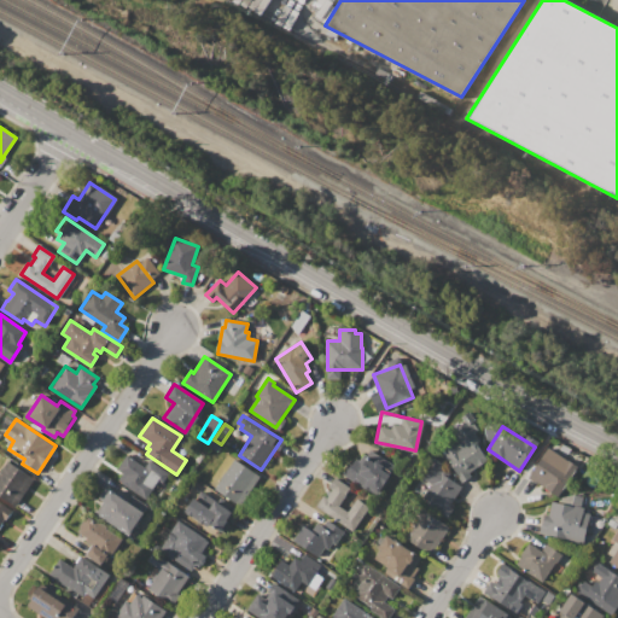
[(487,459),(459,477),(443,453),(471,436),(487,459)]
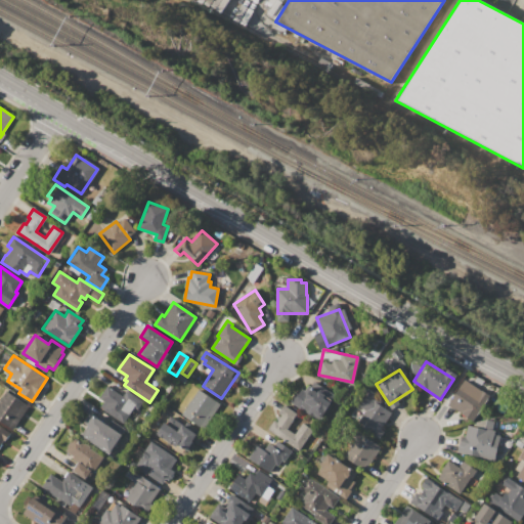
[(465,380),(487,394),(472,420),(448,404),(465,380)]
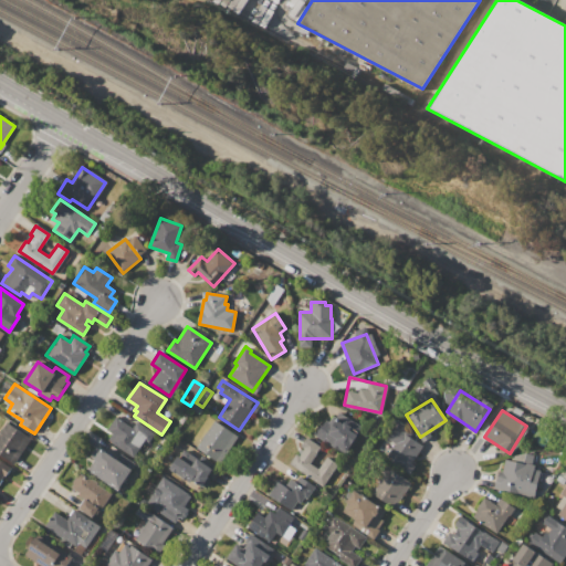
[(338,412),(364,429),(346,456),(313,433),(320,423),(323,426),(326,420),(329,422),(334,416),(335,417),(338,412)]
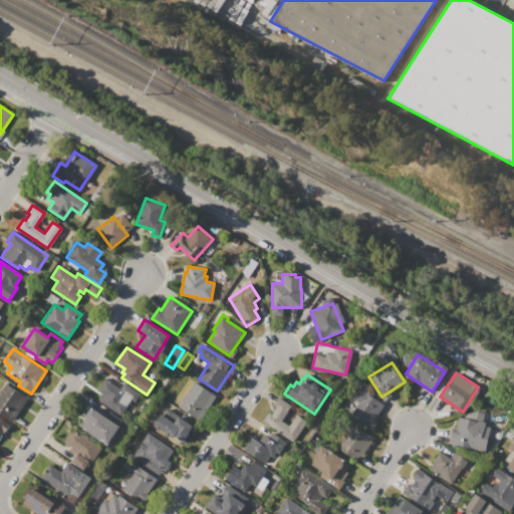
[(140,394),(135,401),(132,400),(121,416),(98,400),(101,395),(96,392),(104,378),(119,389),(123,382),(140,394)]
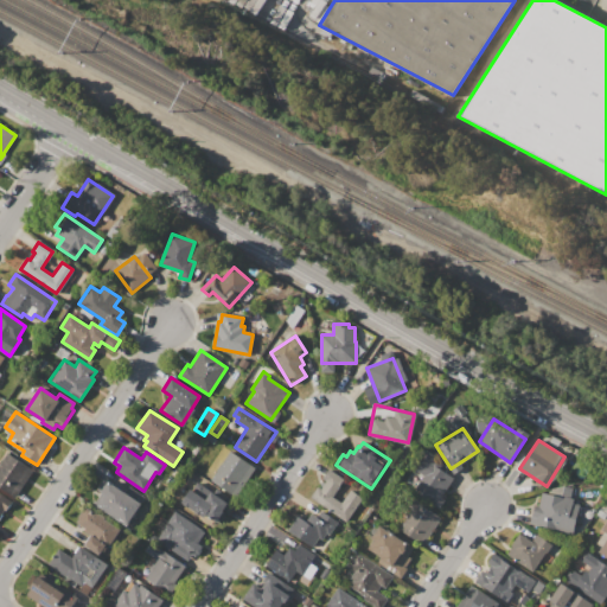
[(209,481),(229,451),(255,468),(235,498),(209,481)]
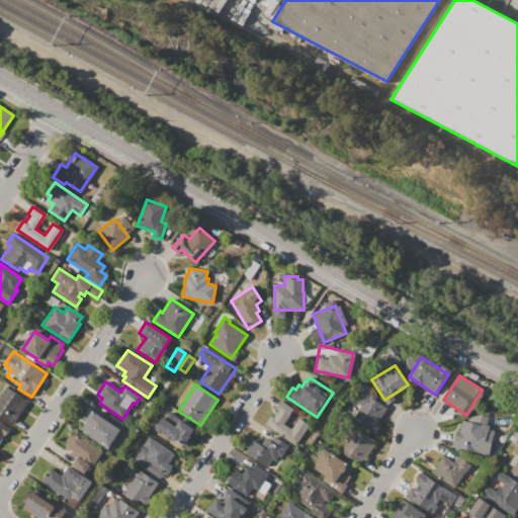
[(375,433),(353,419),(361,406),(352,400),(362,384),(375,393),(371,398),(387,409),(376,425),(379,427),(375,433)]
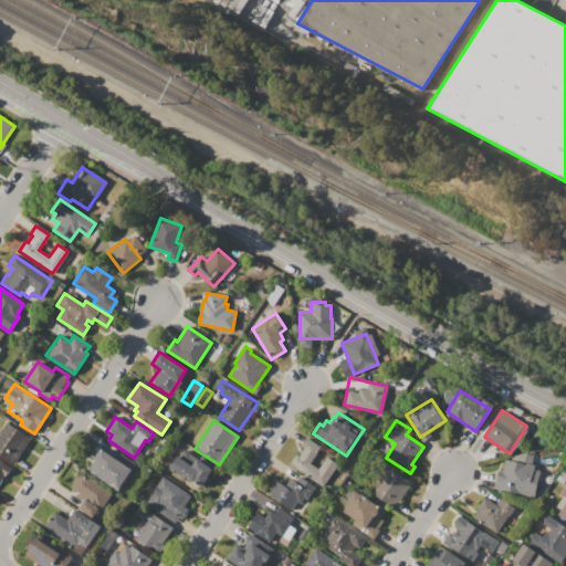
[(14,463),(0,453),(0,431),(7,422),(31,438),(14,463)]
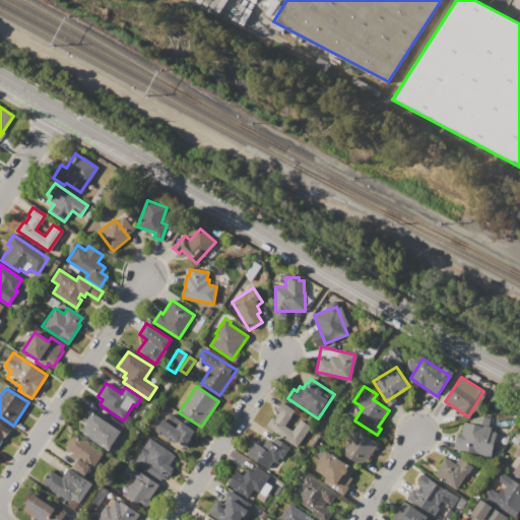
[(311,426),(297,448),(269,429),(280,412),(276,409),(281,401),(294,410),(284,425),(293,430),(300,418),(311,426)]
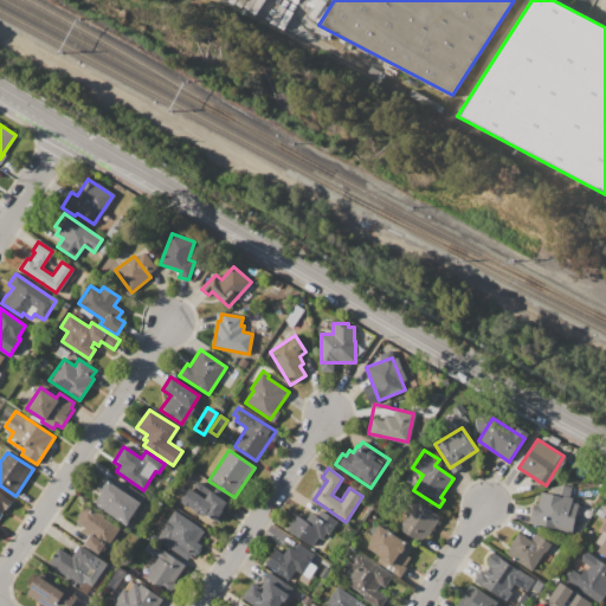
[(104,478),(124,492),(129,485),(146,496),(127,526),(95,504),(102,492),(96,489),(104,478)]
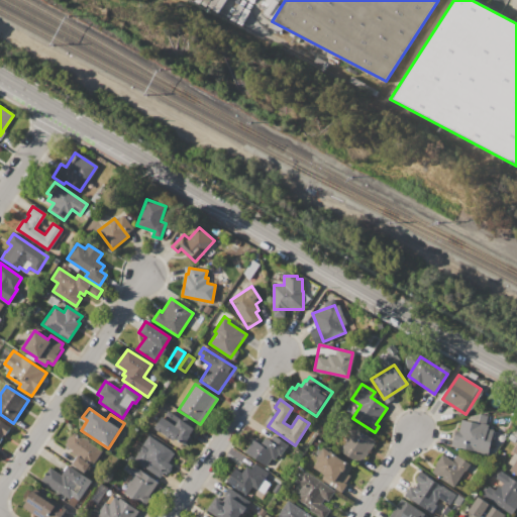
[(186,445),(176,438),(174,441),(154,429),(167,410),(194,428),(189,435),(191,436),(186,445)]
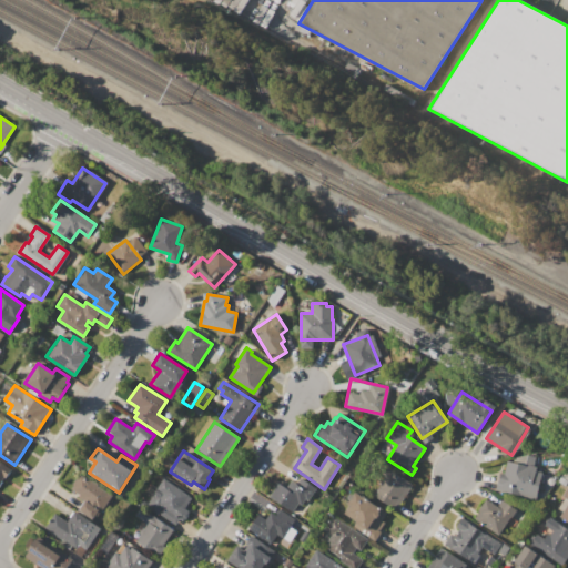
[(0,462),(10,468),(0,483),(0,462)]
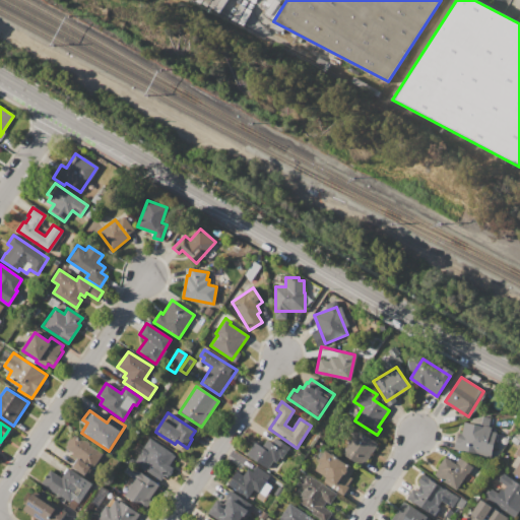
[(454,447),(460,424),(497,433),(490,456),(454,447)]
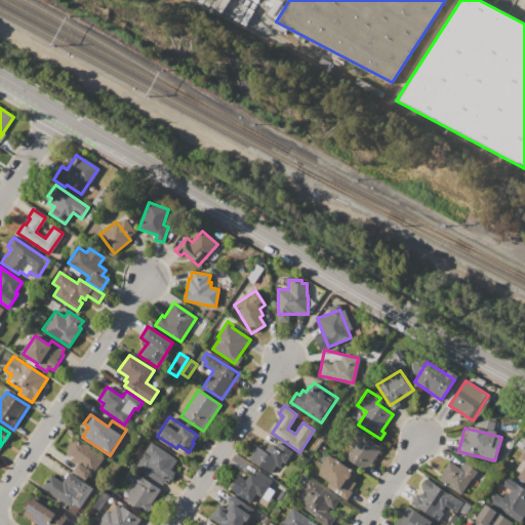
[(365,471),(346,457),(361,434),(380,447),(365,471)]
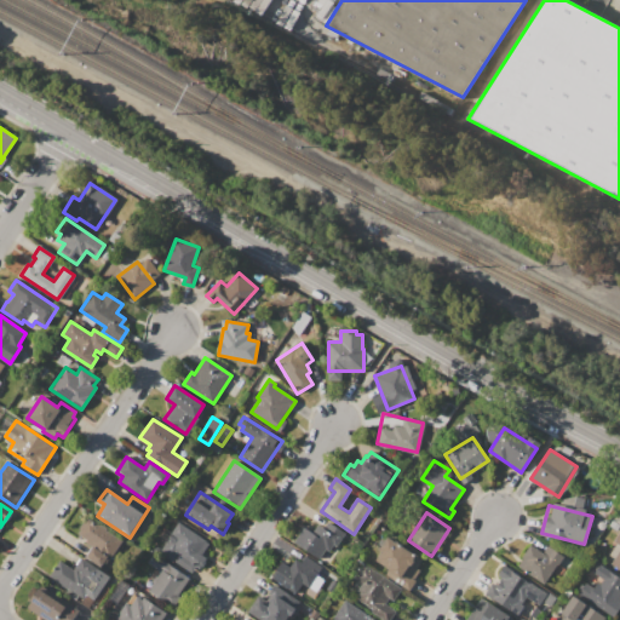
[(124,540),(113,557),(78,533),(87,517),(124,540)]
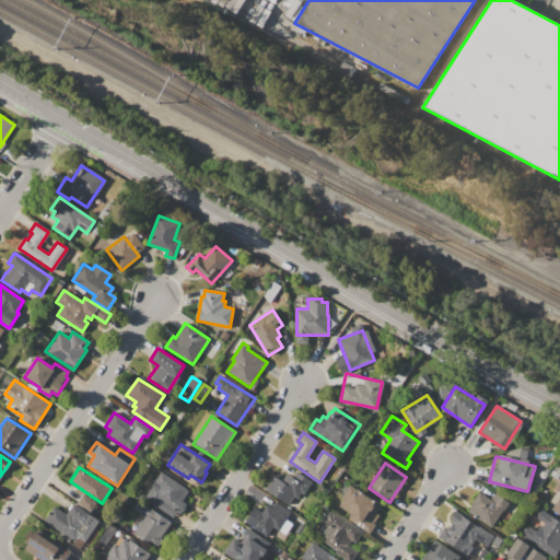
[(266,491),(275,477),(281,481),(287,474),(293,477),(298,471),(312,481),(304,493),(301,491),(298,497),(294,496),(288,505),(266,491)]
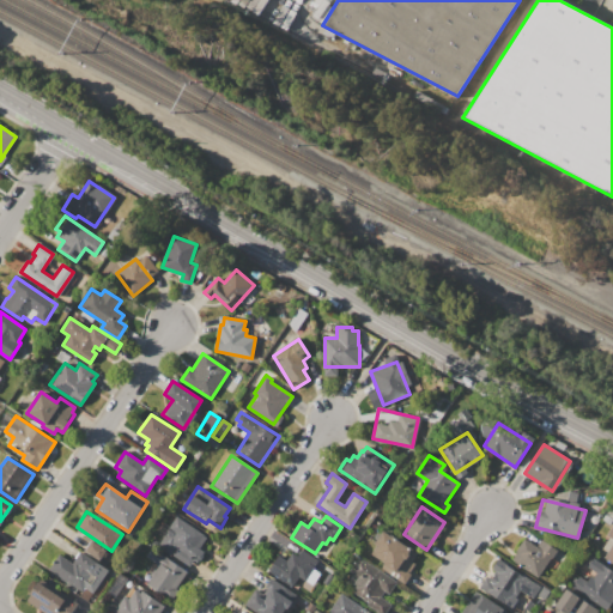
[(157,546),(176,517),(206,536),(199,547),(205,551),(198,563),(193,559),(189,565),(173,553),(171,554),(157,546)]
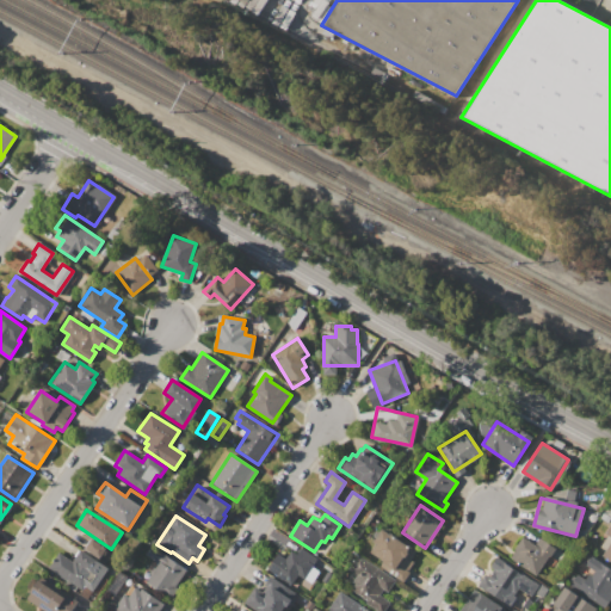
[(610,562),(602,556),(605,550),(596,543),(610,522),(610,562)]
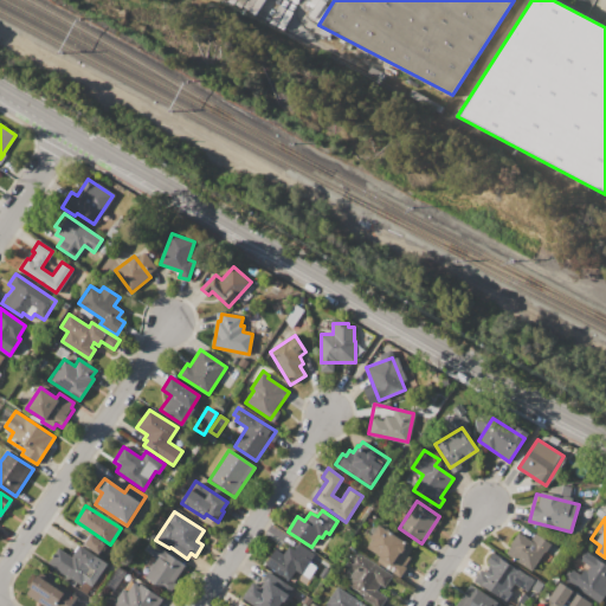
[(380,524),(413,546),(407,555),(410,556),(404,566),(406,567),(400,577),(376,561),(380,556),(367,547),(373,540),(371,537),(380,524)]
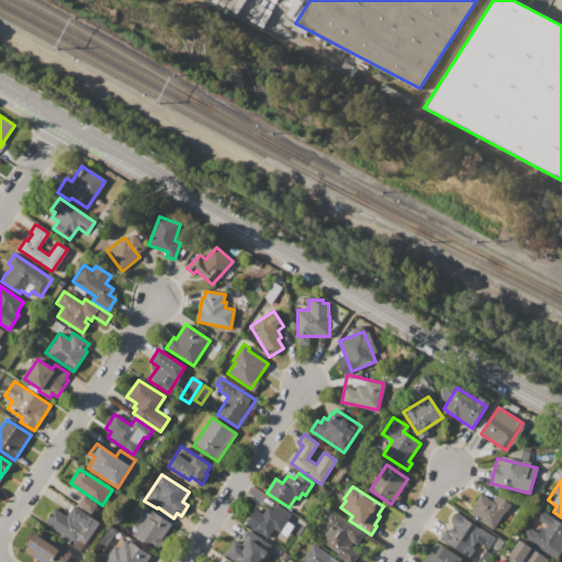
[(510,505),(494,529),(469,513),(474,506),(472,505),(480,493),(492,501),(496,495),(510,505)]
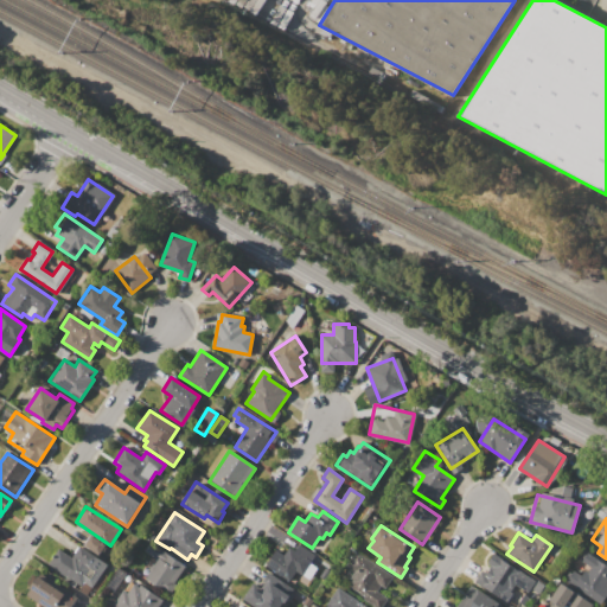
[(168,593),(145,577),(157,560),(144,550),(149,542),(186,567),(168,593)]
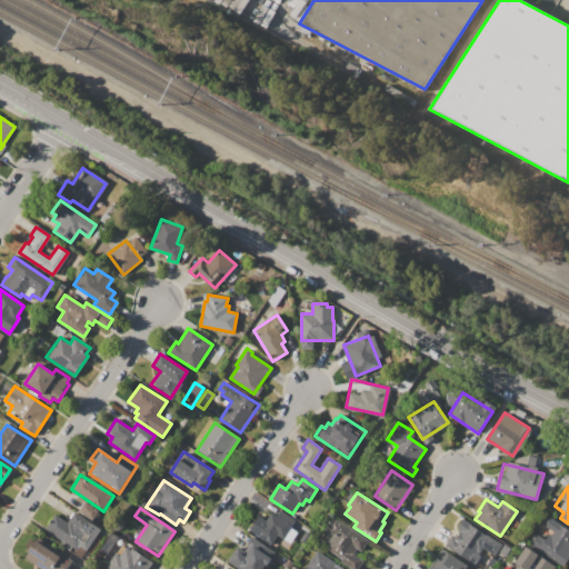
[(296,520),(282,539),(278,536),(271,546),(249,530),(259,515),(266,519),(270,512),(277,516),(280,510),(296,520)]
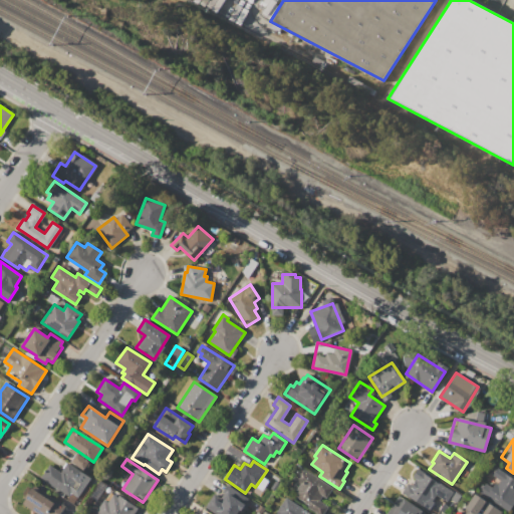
[(66,463),(92,480),(77,502),(41,478),(49,465),(60,472),(66,463)]
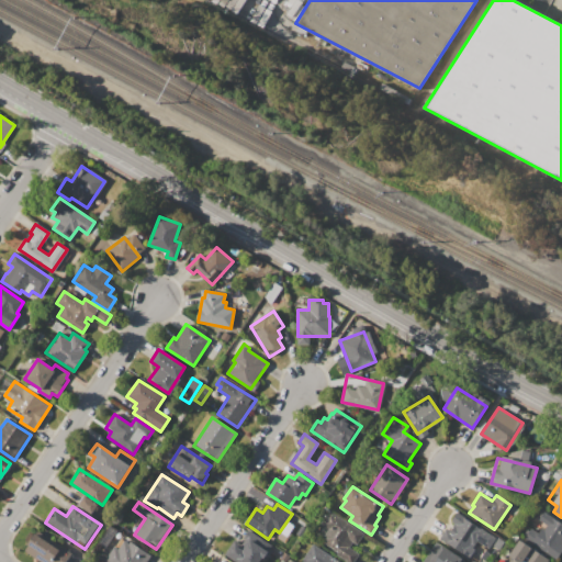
[(352,561),(348,561),(318,542),(328,529),(321,524),(329,510),(363,534),(357,544),(353,542),(349,548),(359,554),(352,561)]
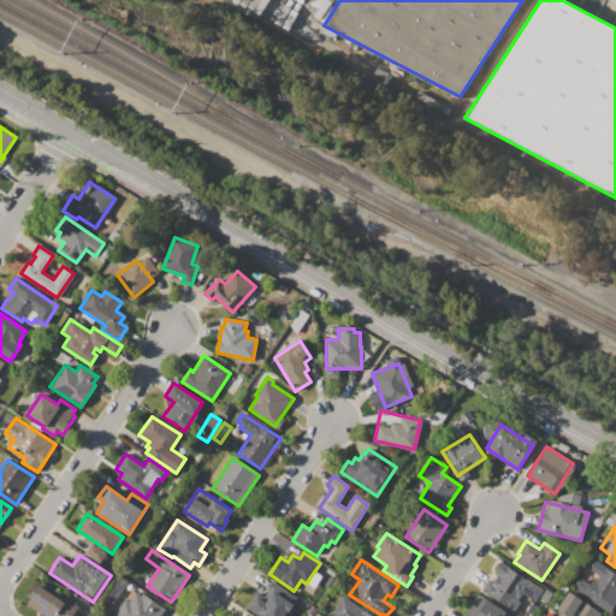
[(615,603),(610,614),(575,590),(582,579),(590,584),(593,578),(596,580),(599,575),(590,569),(596,561),(615,573),(615,603)]
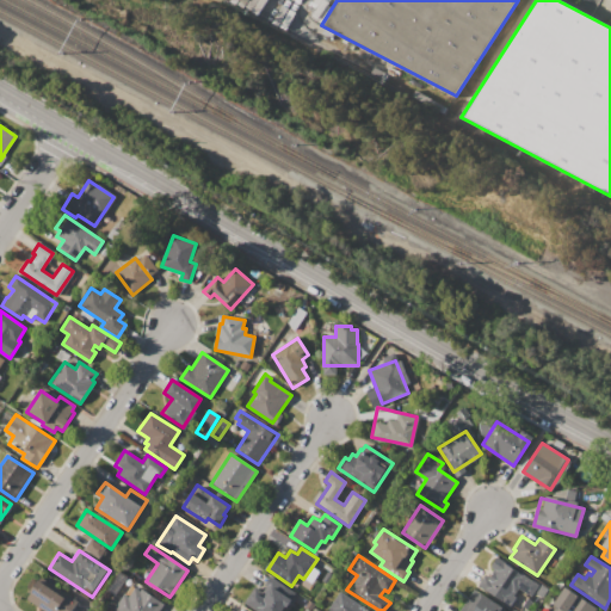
[(495,557),(537,585),(530,596),(518,587),(513,596),(516,597),(510,606),(477,585),(495,557)]
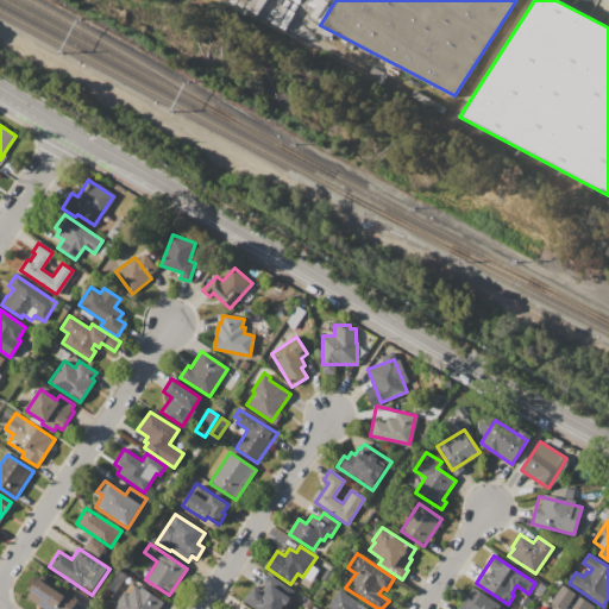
[(278,608),(256,608),(245,602),(253,589),(257,591),(269,573),(293,589),(278,608)]
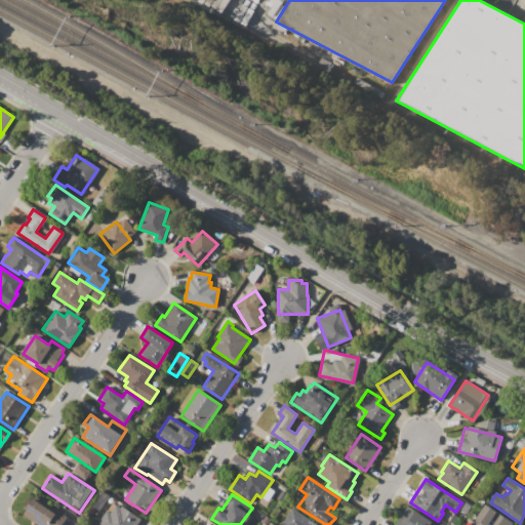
[(33,497),(52,511),(53,509),(66,516),(59,524),(38,524),(22,514),(33,497)]
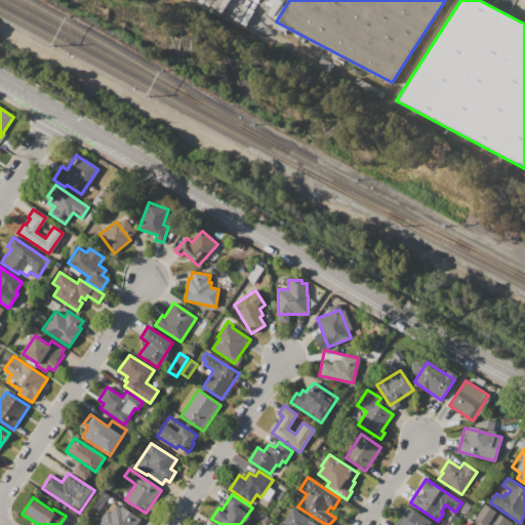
[(98,524),(96,523),(106,510),(110,512),(115,505),(120,508),(122,506),(142,518),(136,524),(98,524)]
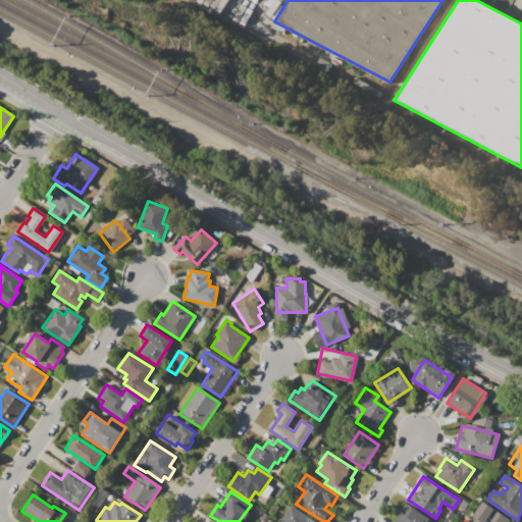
[(481,502),(510,520),(509,521),(471,521),(473,520),(470,518),(481,502)]
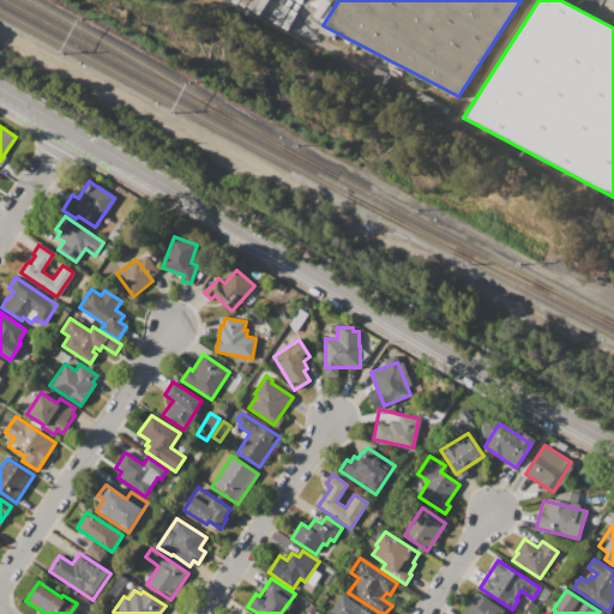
[(461,613),(476,591),(509,613),(507,613),(461,613)]
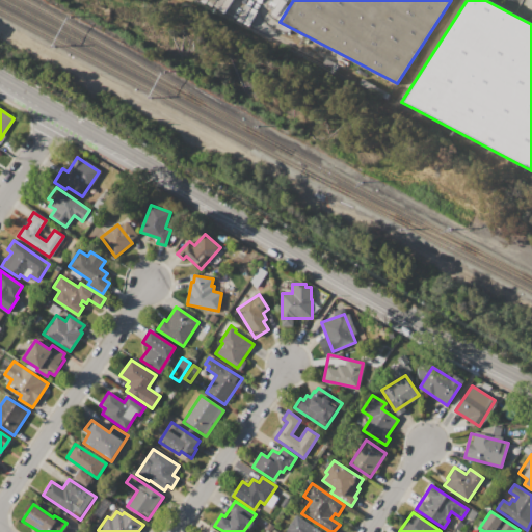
[(296,514),(323,531),(286,531),(285,531),(296,514)]
